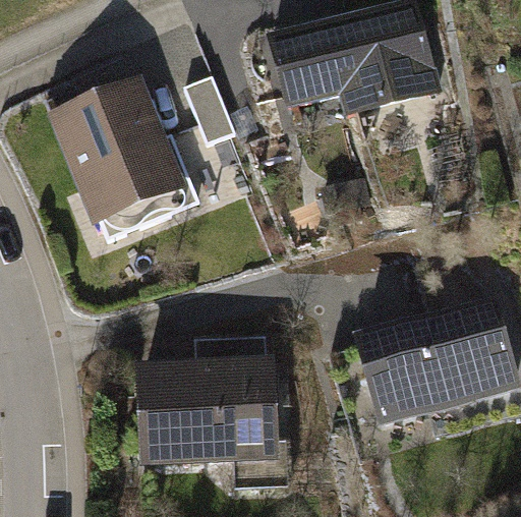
[(389,0),(348,10),(266,32),(285,107),(339,94),(344,114),(444,89),(420,0),(389,0)]
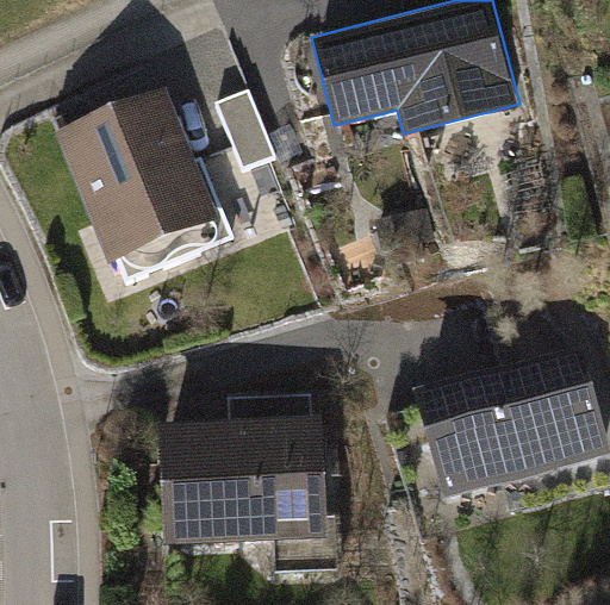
[(403,0),(408,12),(455,0),(403,0)]
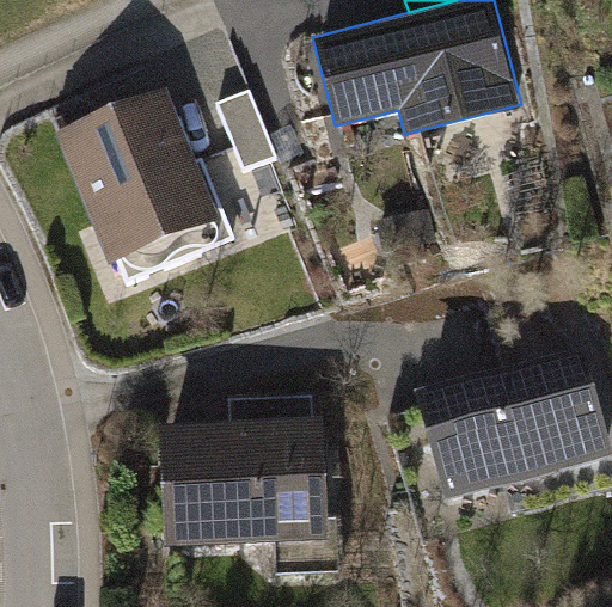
[(165,89),(55,133),(106,262),(216,219),(165,89)]
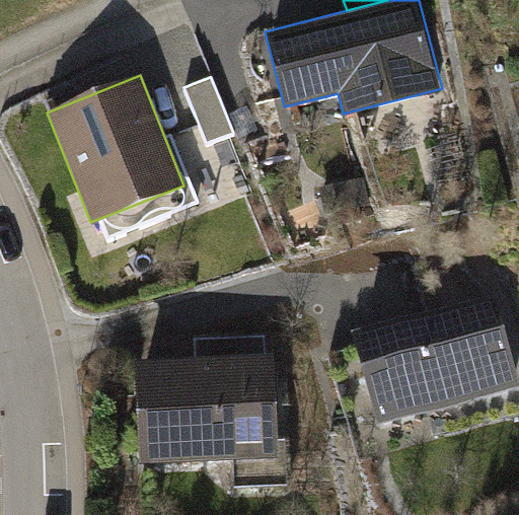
[(184,94),(208,149),(237,137),(213,82),(184,94)]
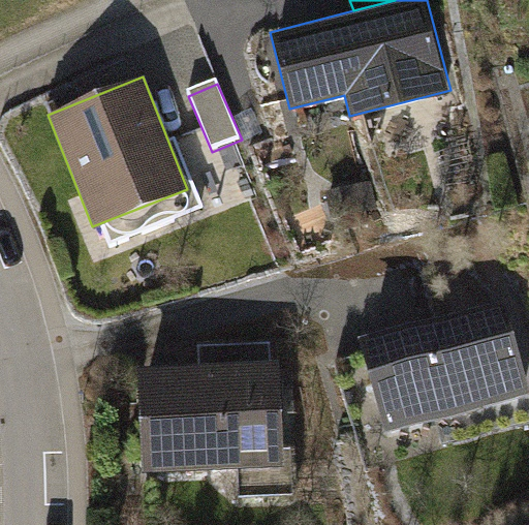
[(528,389),(504,302),(360,343),(385,432),(528,391),(528,389)]
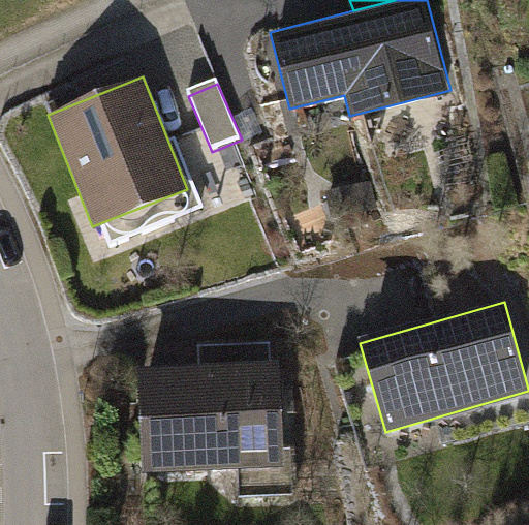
[(199,367),(135,369),(139,473),(284,468),(280,364),(272,364),(271,341),(199,344),(199,367)]
